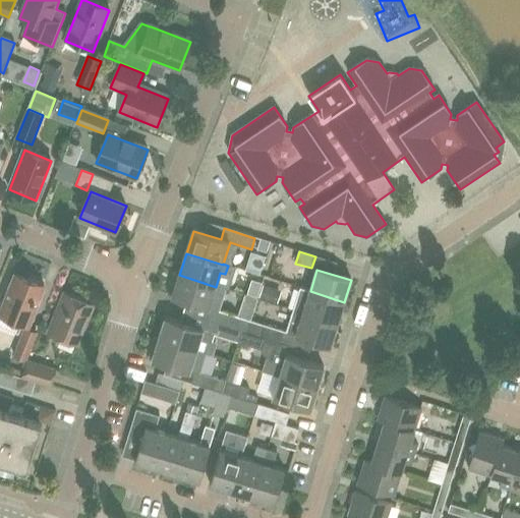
[(0,314),(29,326),(45,286),(15,275),(0,313),(0,314)]
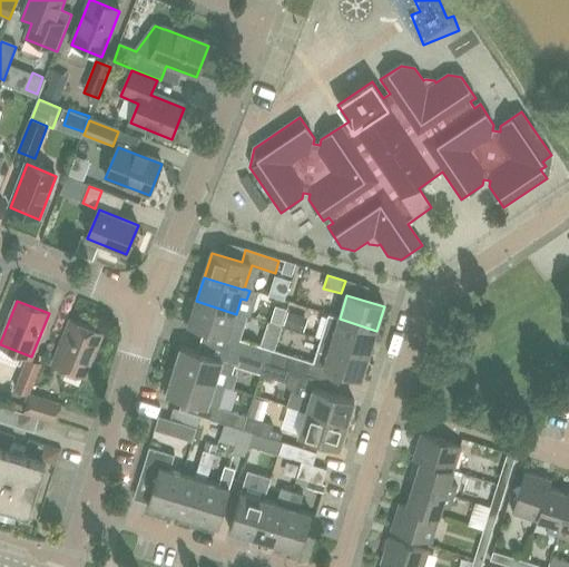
[(228,338),(236,314),(196,301),(196,302),(190,301),(184,324),(228,338)]
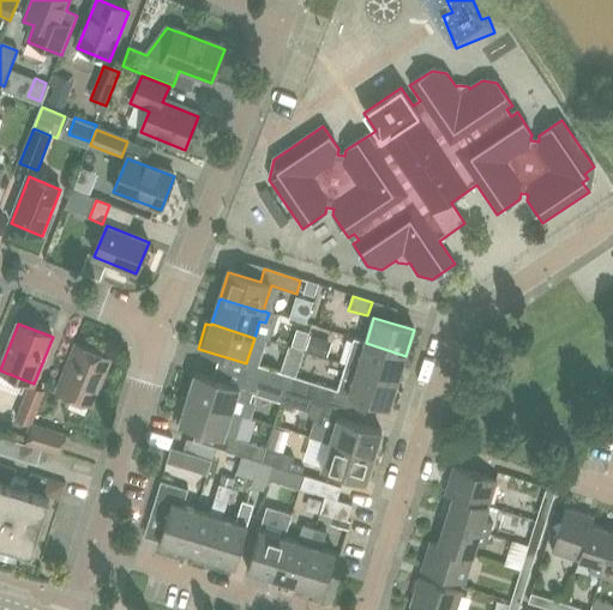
[(304,354),(310,334),(300,332),(294,350),(304,354)]
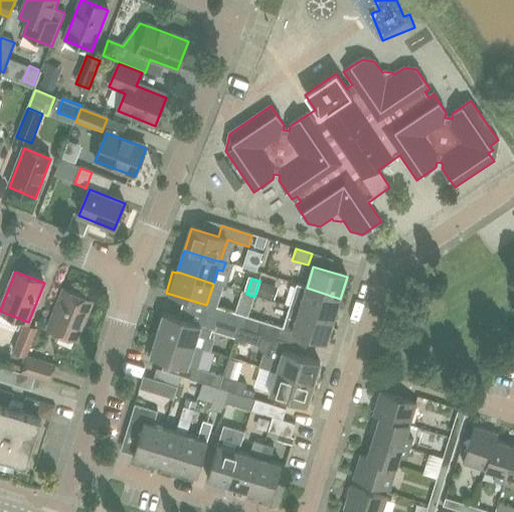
[(334,321),(340,299),(307,288),(297,285),(290,307),(334,321)]
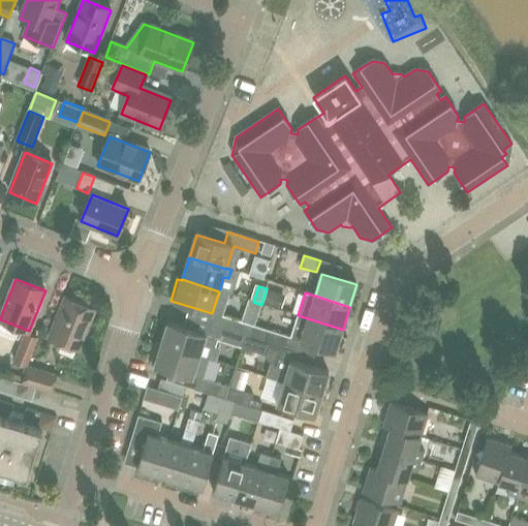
[(79,351),(95,310),(66,299),(50,339),(79,351)]
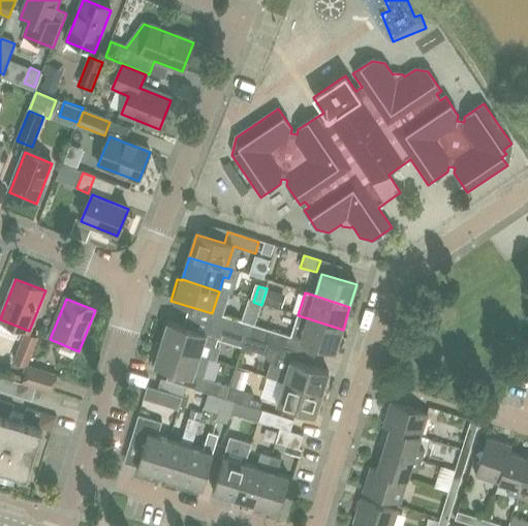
[(213,327),(216,328),(246,337),(251,338),(255,327),(217,314),(213,327)]
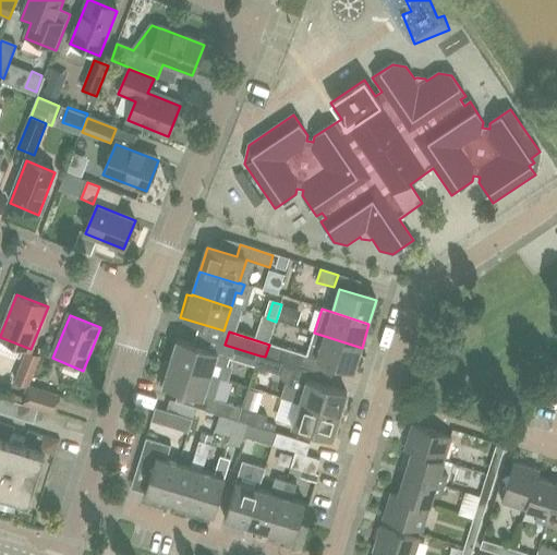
[(362,348),(314,333),(307,357),(283,349),(279,362),(309,371),(312,359),(354,372),(362,348)]
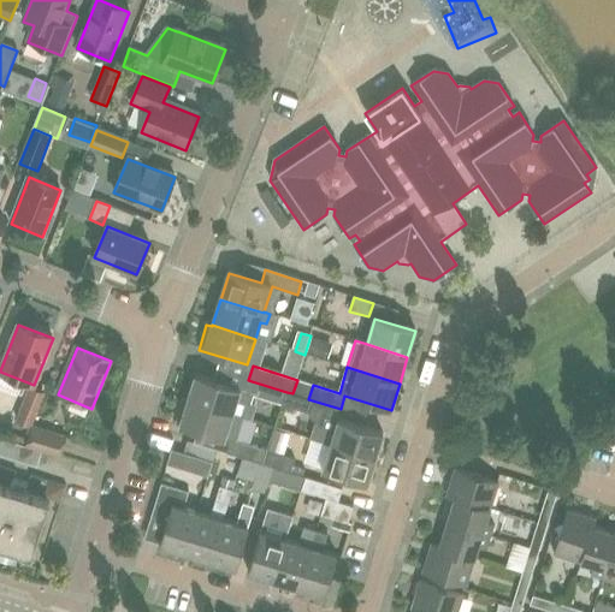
[(254,397),(282,405),(287,392),(252,381),(248,394),(240,392),(240,390),(196,376),(188,402),(232,415),(236,402),(250,406),(254,397)]
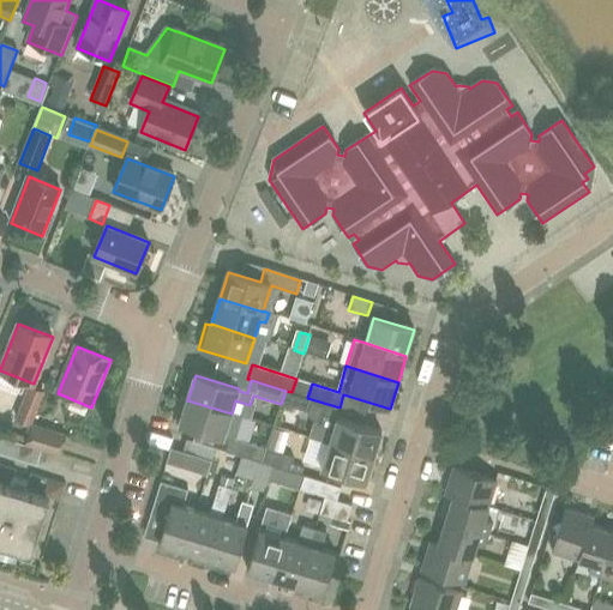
[(17,418),(32,426),(44,394),(29,387),(17,418)]
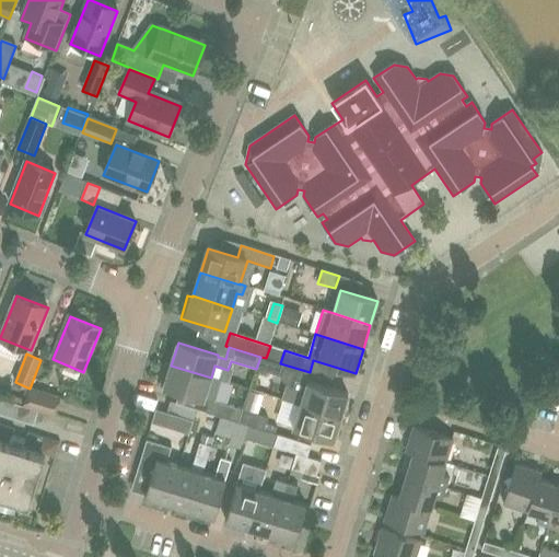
[(286,364),(266,358),(260,357),(256,369),(281,376),(286,364)]
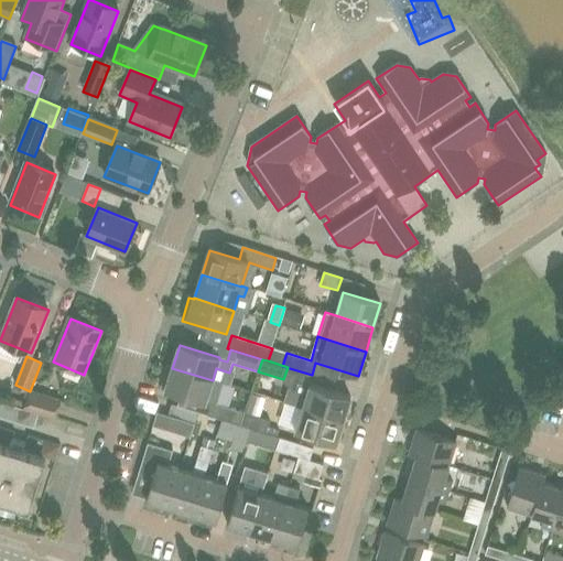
[(241,427),(245,413),(216,406),(219,396),(208,392),(213,380),(172,368),(168,367),(161,390),(205,403),(206,402),(212,403),(208,417),(240,427),(241,427)]
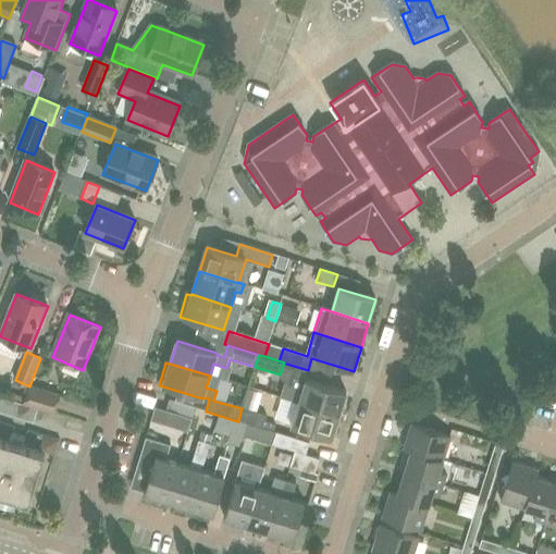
[(281,398),(299,404),(340,416),(346,393),(293,377),(291,386),(285,384),(281,398)]
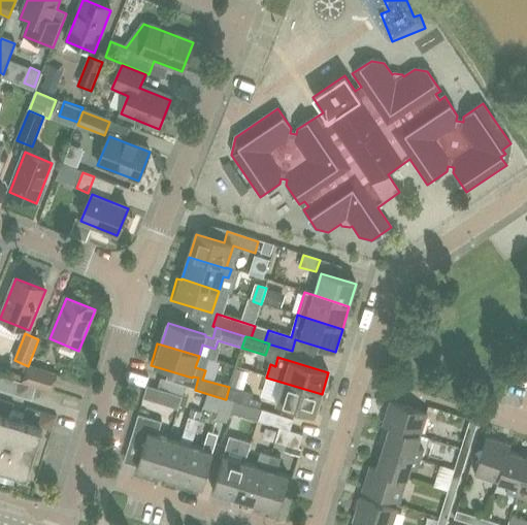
[(25,383),(52,392),(57,375),(29,367),(25,383)]
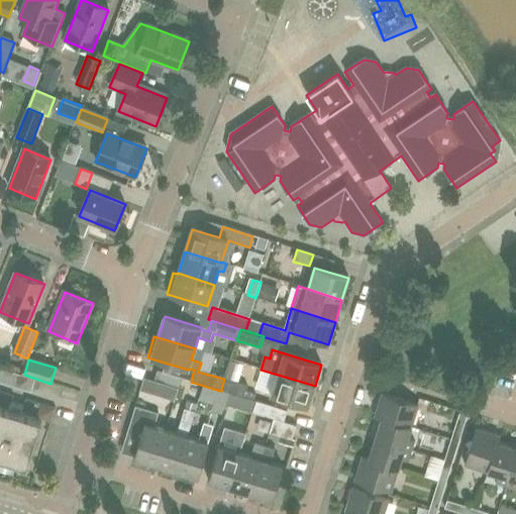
[(0,383),(5,385),(9,372),(0,369),(0,383)]
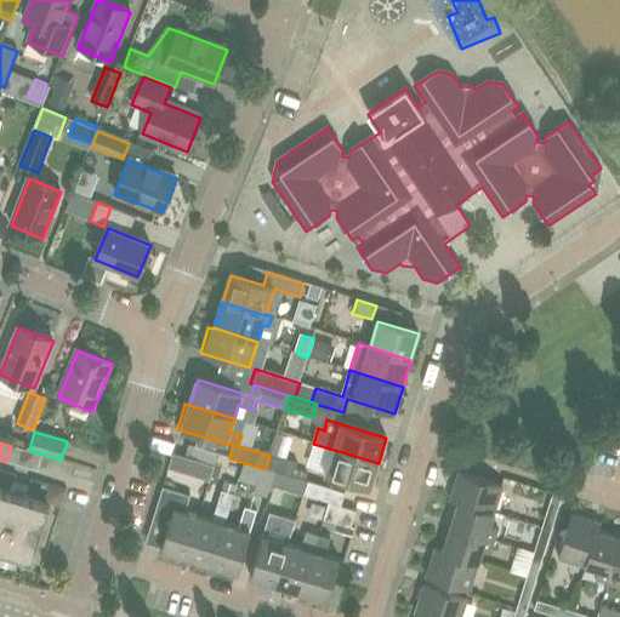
[(17,466),(22,450),(11,446),(6,462),(17,466)]
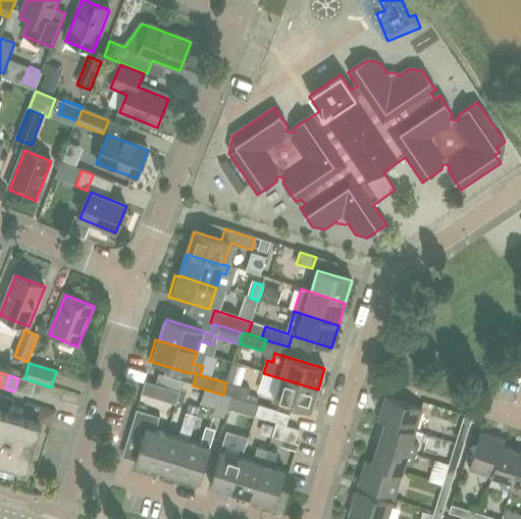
[(23,394),(28,381),(18,378),(14,392),(23,394)]
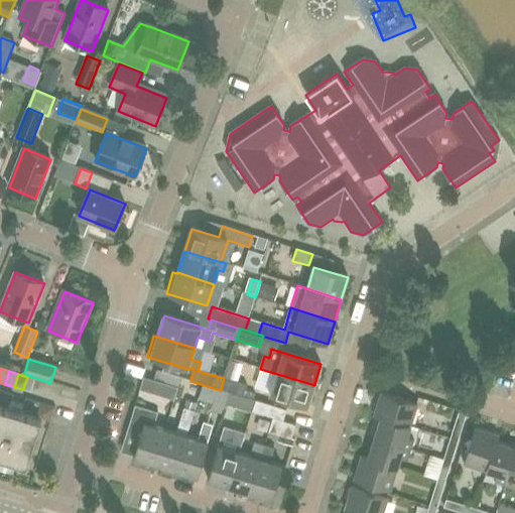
[(307,406),(314,385),(277,374),(270,395),(307,406)]
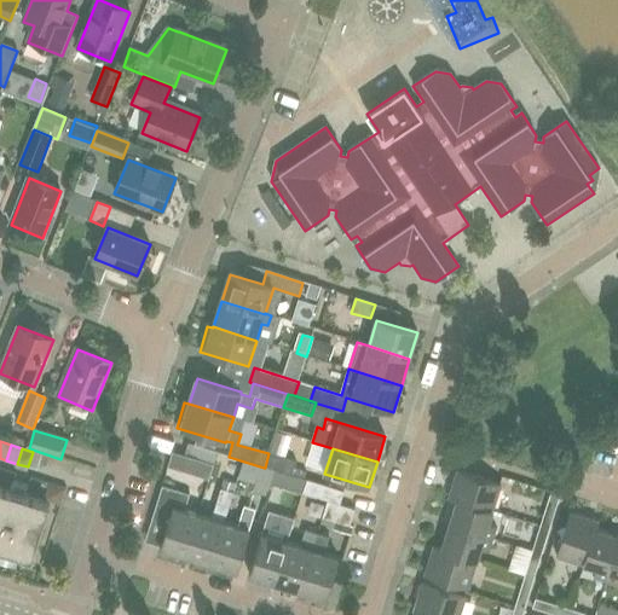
[(39,470),(44,456),(33,452),(28,466),(39,470)]
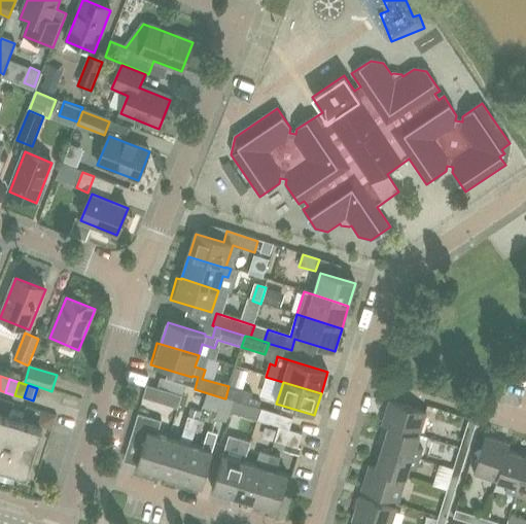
[(252,394),(229,386),(225,398),(235,402),(249,406),(252,394)]
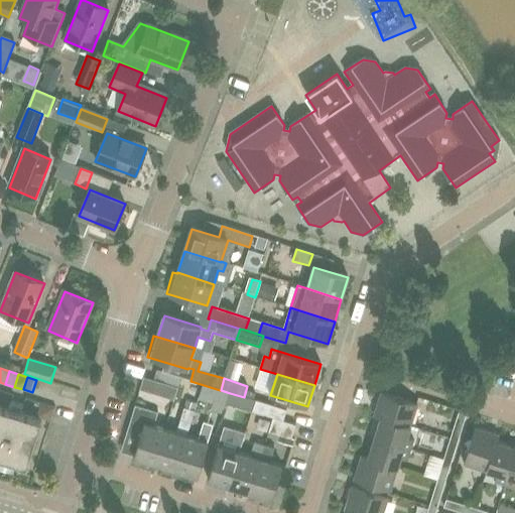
[(175,400),(178,388),(163,384),(159,395),(175,400)]
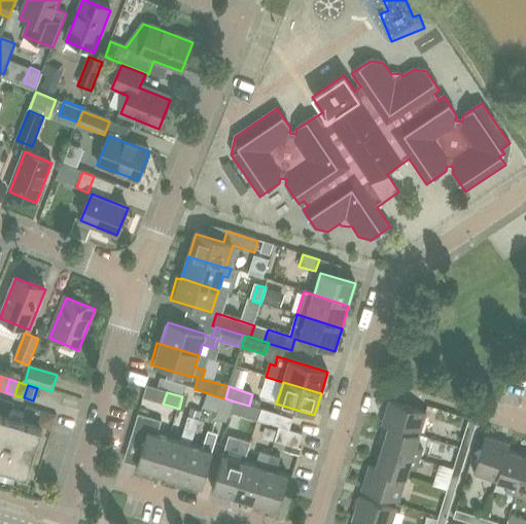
[(220,412),(218,418),(229,421),(231,413),(235,402),(225,398),(224,398),(220,412)]
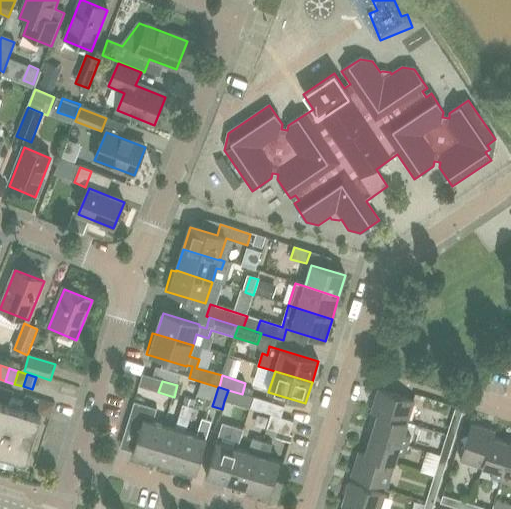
[(250,409),(254,398),(242,394),(228,390),(224,401),(238,405),(250,409)]
